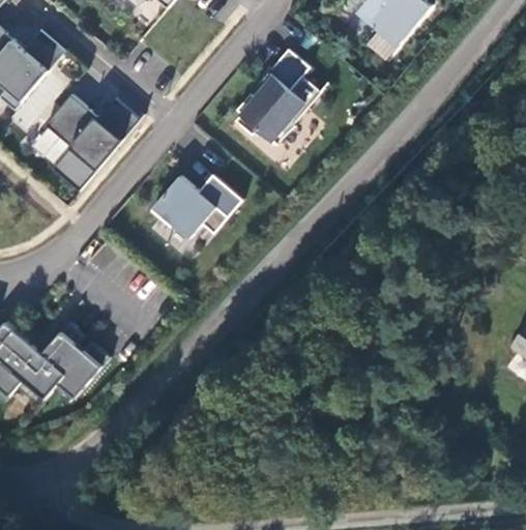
[(367,0),(358,10),(397,43),(430,5),(424,0),(367,0)]
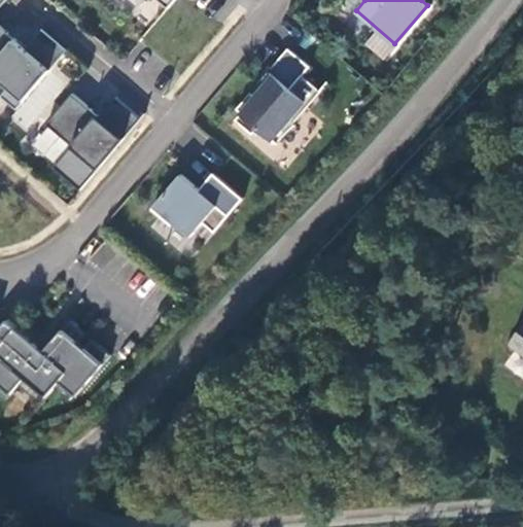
[(40,28),(23,48),(47,69),(65,49),(40,28)]
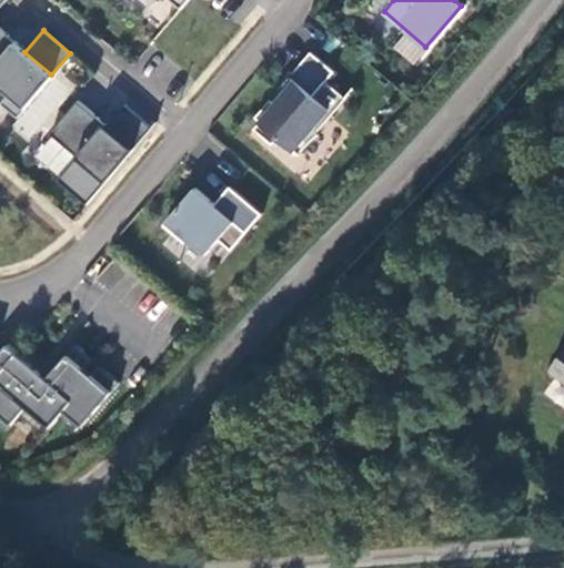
[(24,52),(0,31),(0,88),(7,93),(0,101),(0,105),(14,118),(51,74),(24,52)]
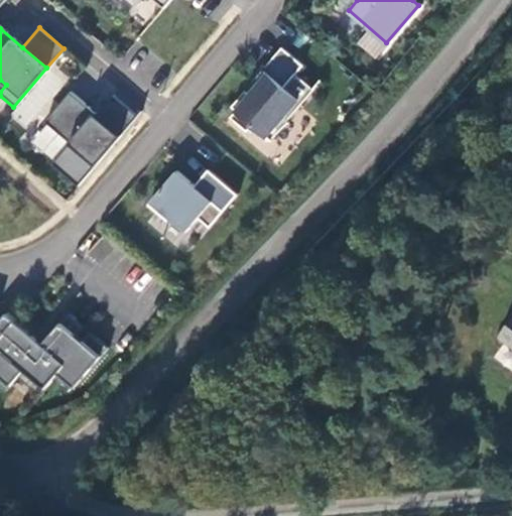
[(250,124),(269,139),(286,122),(281,117),(289,107),(293,110),(311,89),(293,74),(301,65),(280,47),(260,70),(265,74),(248,94),(243,90),(230,107),(234,110),(228,117),(245,131),(250,124)]
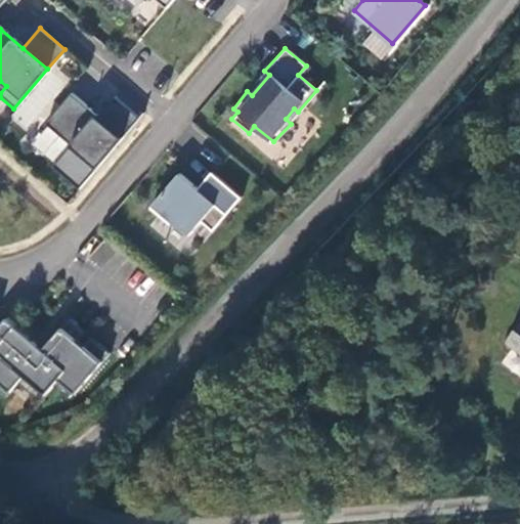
[(95,116),(69,93),(43,123),(46,125),(69,144),(53,163),(50,166),(77,189),(137,118),(113,96),(95,116)]
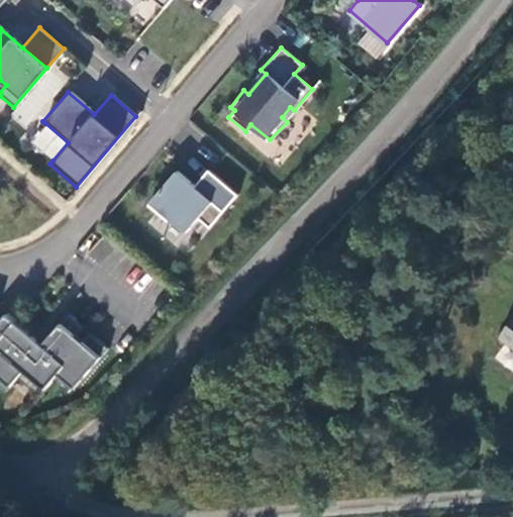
[(53,161),(68,142),(45,123),(29,142),(53,161)]
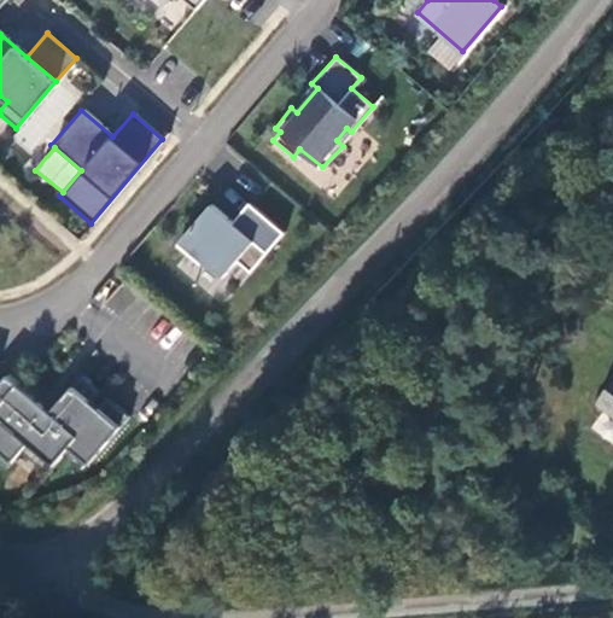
[(240,220),(238,219),(233,225),(209,204),(175,245),(197,263),(200,260),(221,277),(234,261),(247,272),(281,233),(247,203),(246,204),(251,208),(240,220)]
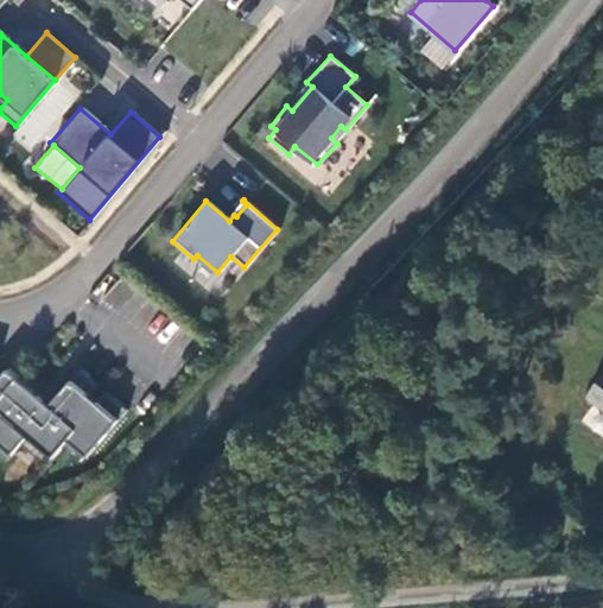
[(48,405),(5,369),(0,374),(0,457),(4,461),(18,443),(24,436),(43,453),(50,458),(58,447),(64,439),(81,454),(84,456),(124,410),(102,392),(94,401),(86,394),(94,385),(81,373),(78,372),(80,367),(48,405)]
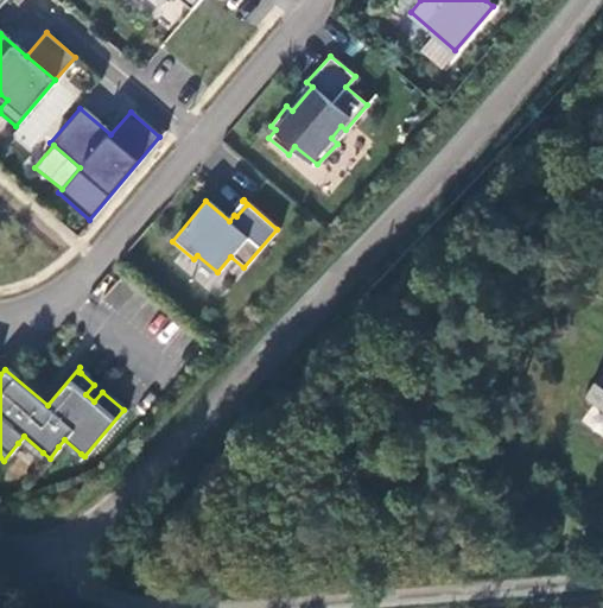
[(602,371),(581,399),(602,417),(602,371)]
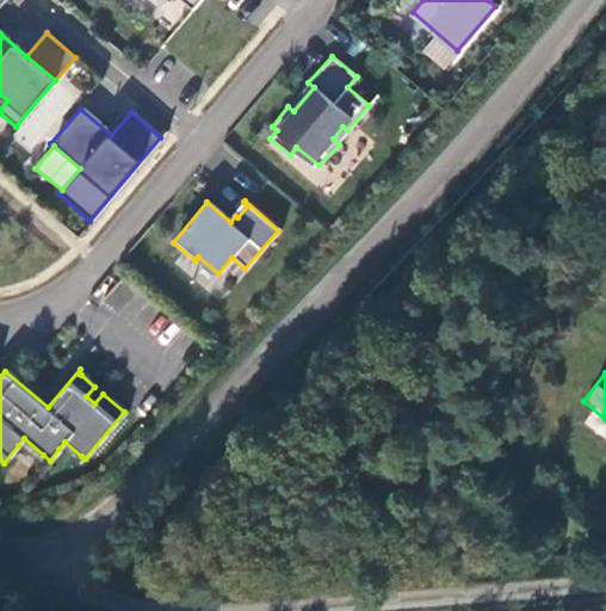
[(18,445),(37,462),(43,455),(24,438),(18,445)]
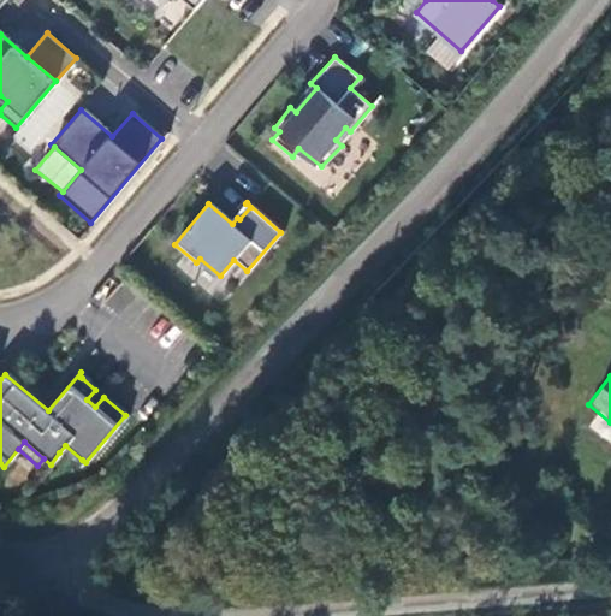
[(82,460),(65,445),(59,452),(76,467),(82,460)]
